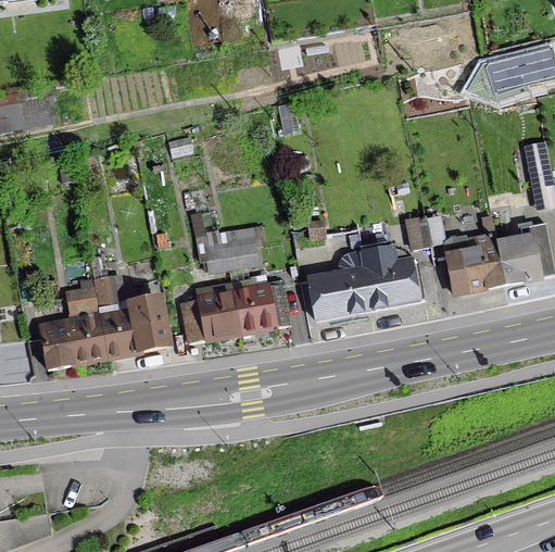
[(231,0),(234,14),(251,12),(249,0),(231,0)]
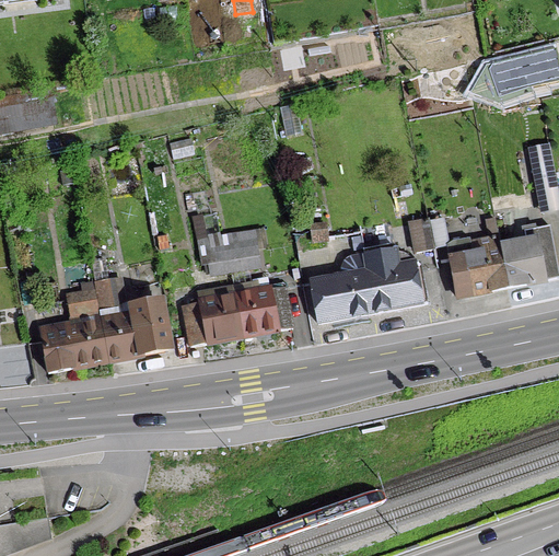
[(284,88),(275,91),(277,102),(288,99),(284,88)]
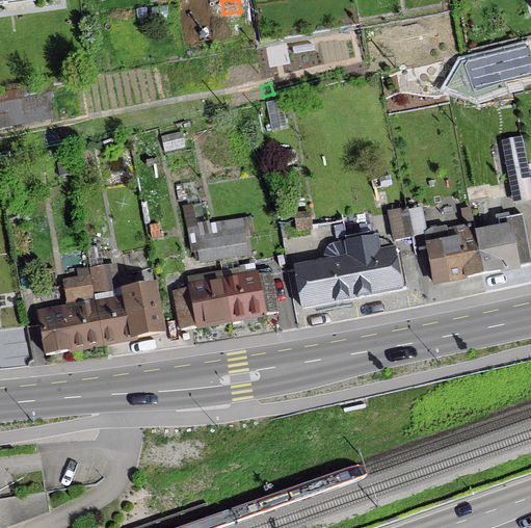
[(180,129),(160,134),(163,149),(184,144),(180,129)]
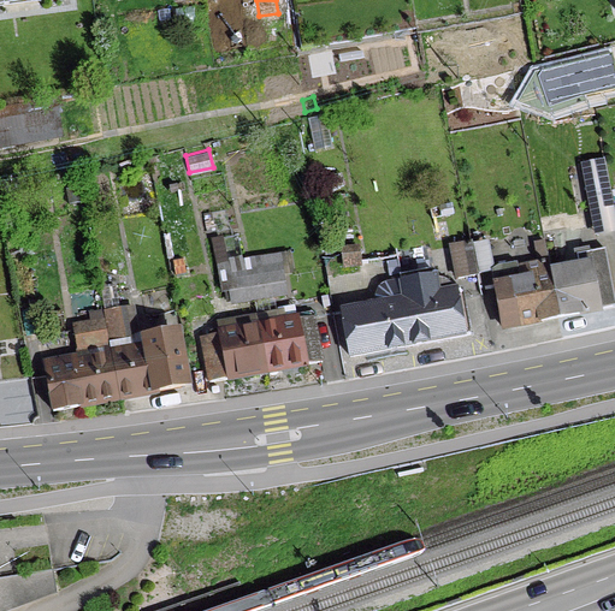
[(614,211),(605,156),(586,160),(598,227),(614,224),(614,211)]
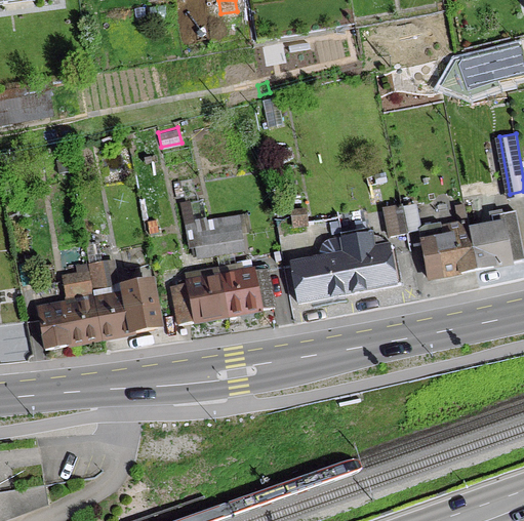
[(401,203),(384,206),(389,235),(406,231),(401,203)]
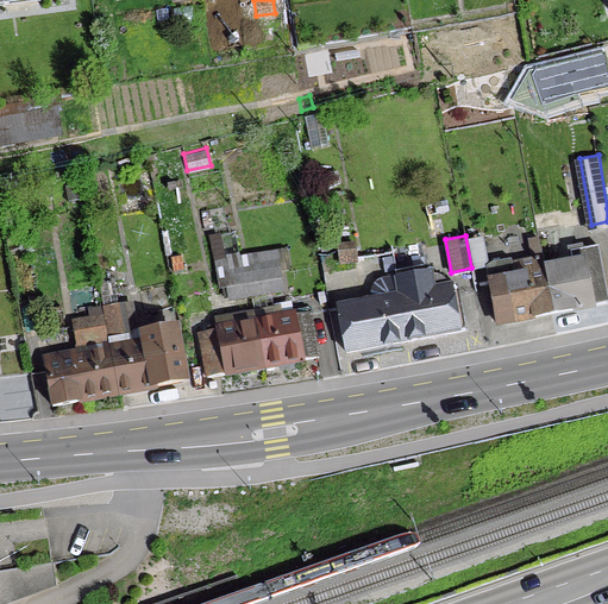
[(495,276),(489,277),(497,320),(552,309),(544,268),(540,253),(537,236),(527,237),(531,255),(512,259),(511,256),(491,259),(487,264),(488,266),(489,265),(495,275),(495,276)]
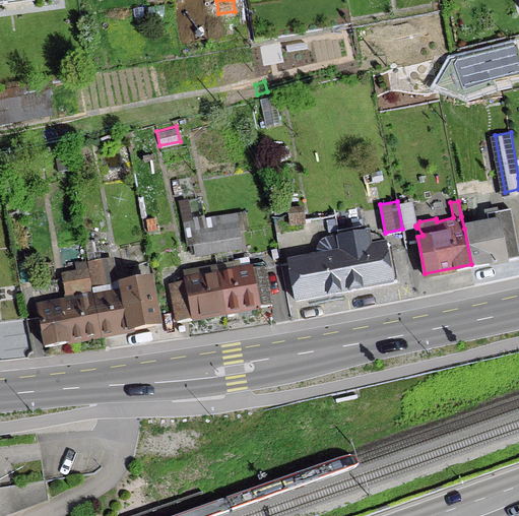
[(302,208),(288,208),(289,221),(303,220),(302,208)]
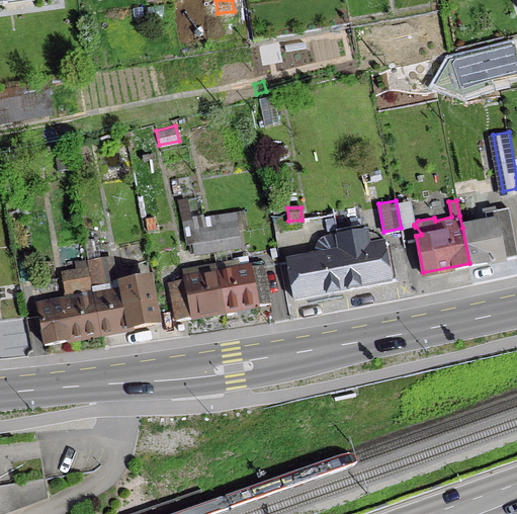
[(238,210),(205,217),(208,235),(210,235),(227,232),(229,246),(238,245),(235,224),(240,223),(238,210)]
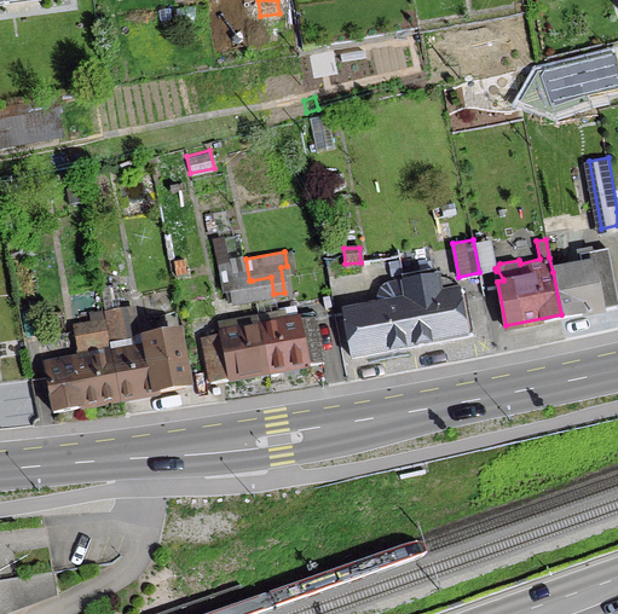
[(220,271),(227,270),(232,301),(254,297),(252,281),(249,281),(246,259),(218,264),(220,271)]
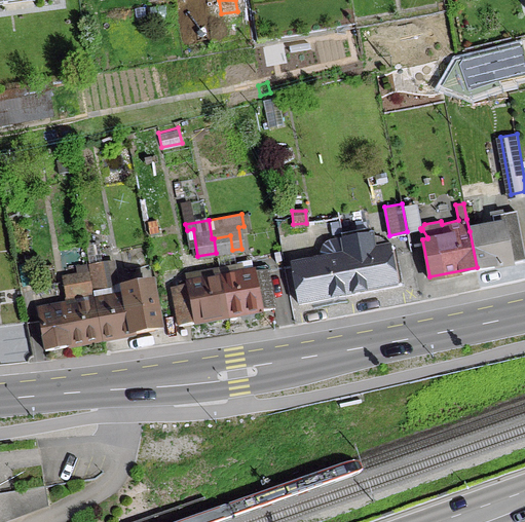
[(470,231),(477,267),(524,259),(517,222),(503,225),(502,221),(496,222),(497,226),(470,231)]
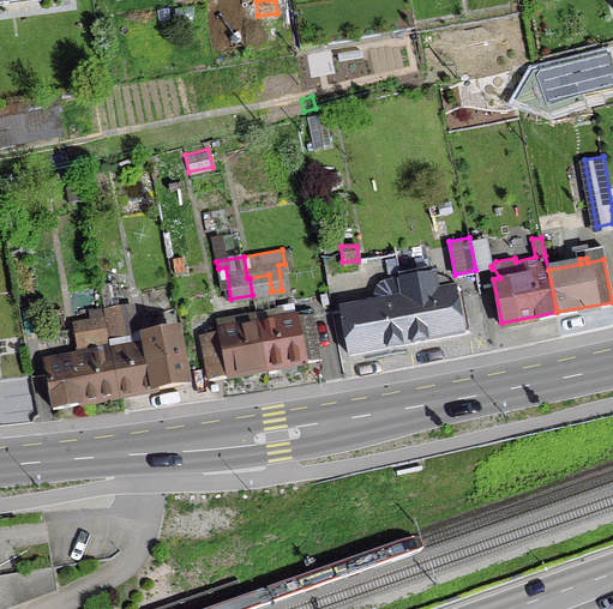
[(400,273),(403,296),(412,339),(467,330),(464,319),(472,318),(467,290),(460,291),(458,287),(434,290),(431,267),(400,273)]
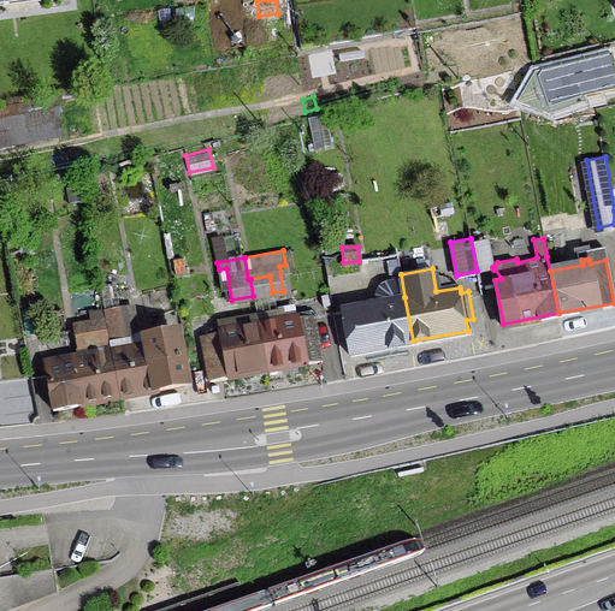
[(77,345),(80,357),(111,351),(141,346),(139,338),(132,303),(118,306),(114,283),(99,285),(105,316),(72,322),(77,345)]
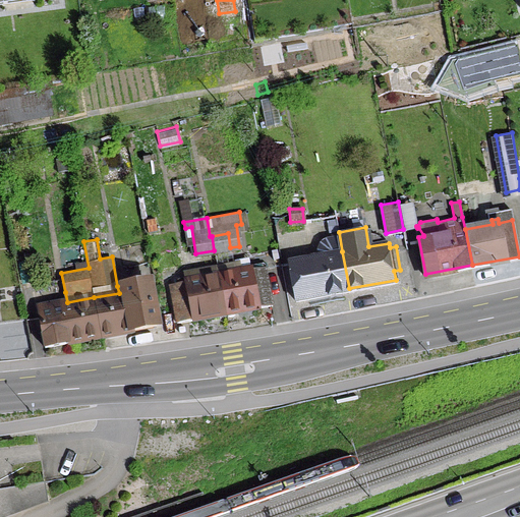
[(342,251),(289,262),(296,298),(349,288),(342,251)]
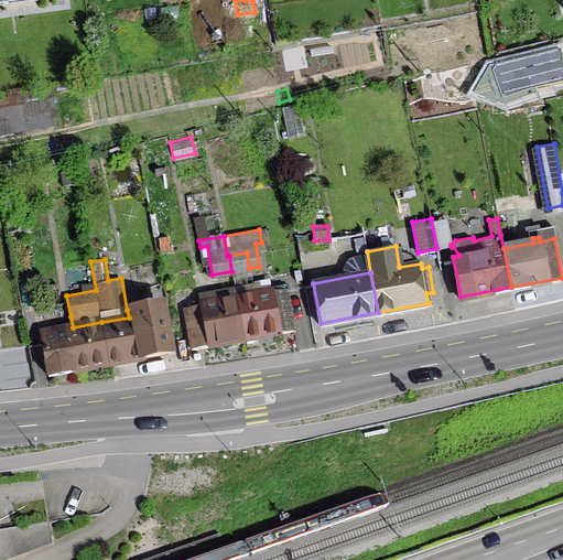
[(235,288),(236,298),(244,337),(294,329),(287,288),(255,294),(252,283),(235,288)]
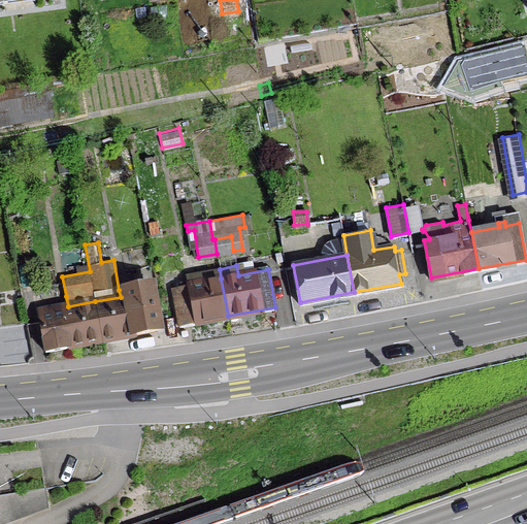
[(221,279),(171,288),(178,325),(228,316),(221,279)]
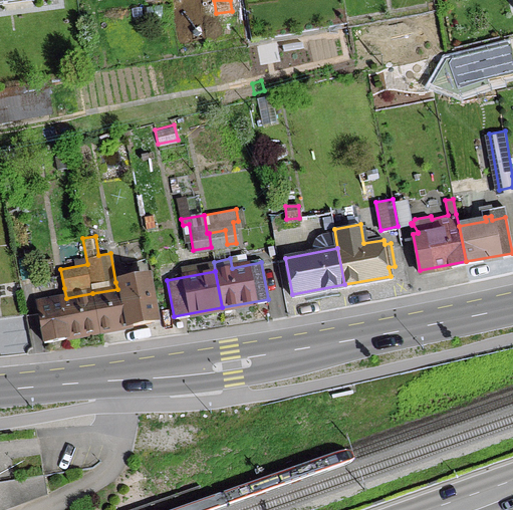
[(117,289),(92,293),(98,330),(153,319),(145,276),(121,281),(115,282),(117,289)]
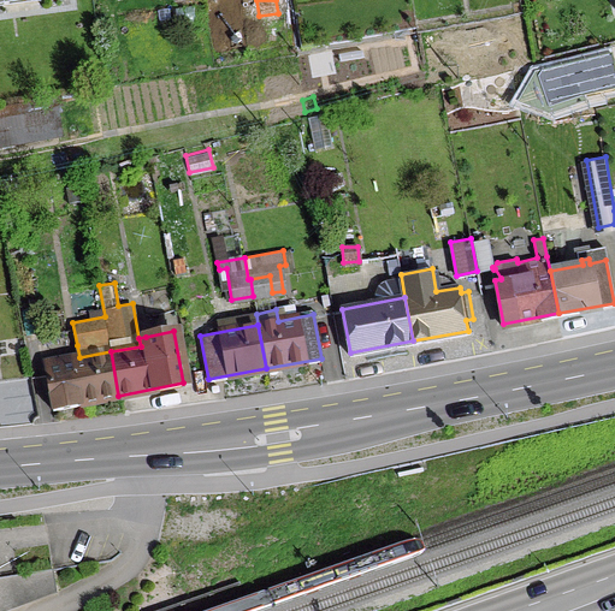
[(80,357),(43,365),(52,408),(118,396),(111,351),(80,357)]
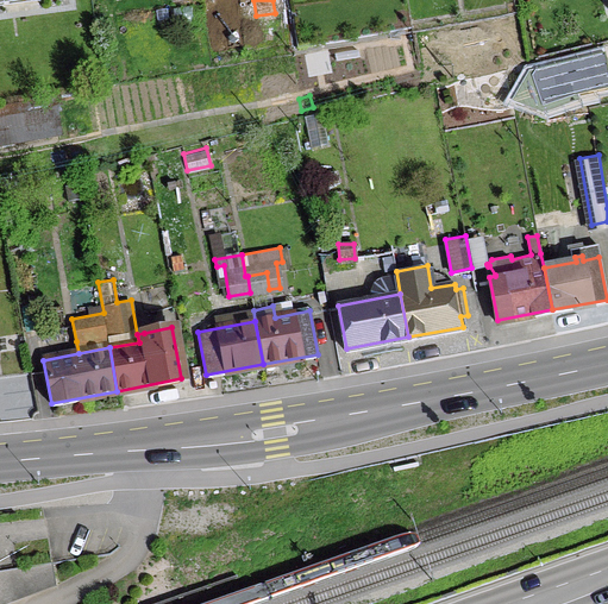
[(0,602),(54,583),(51,561),(0,568),(0,602)]
